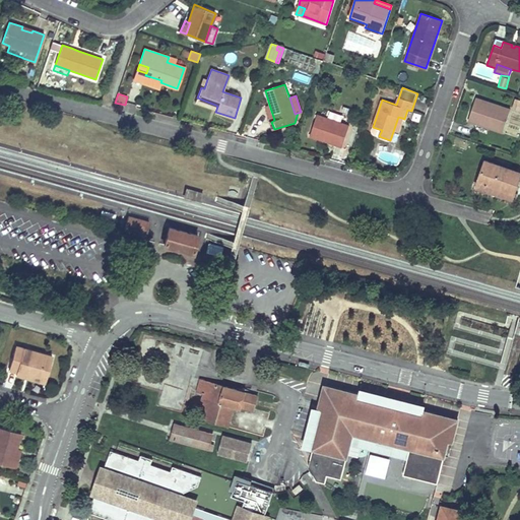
[(216,110),(217,106),(197,98),(195,103),(216,110)]
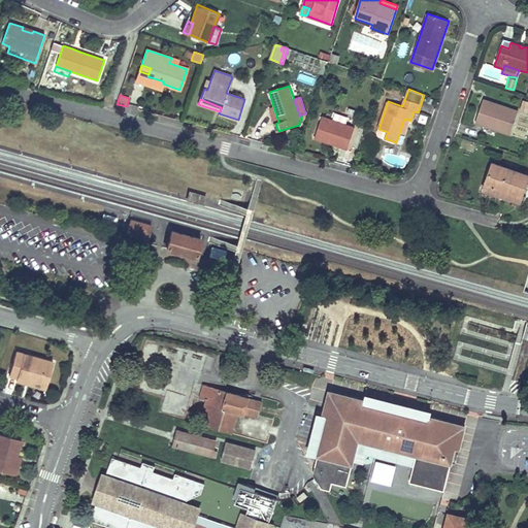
[(484,100),(475,122),(510,134),(519,111),(484,100)]
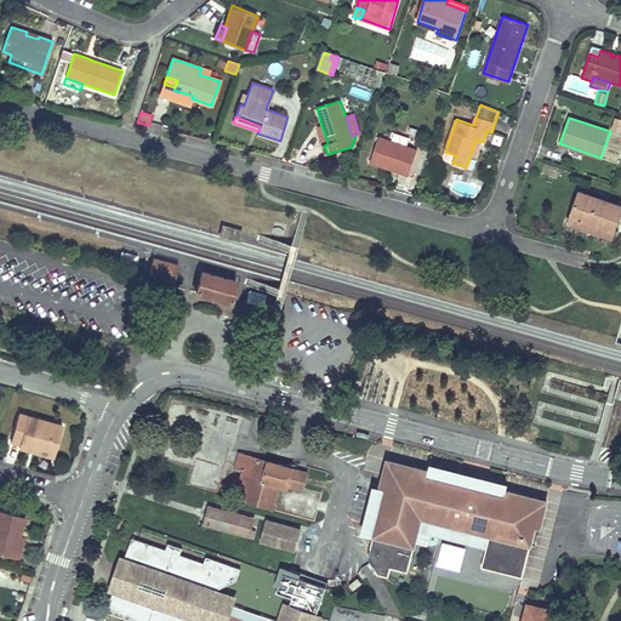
[(318,126),(324,146),(328,143),(322,125),(318,126)]
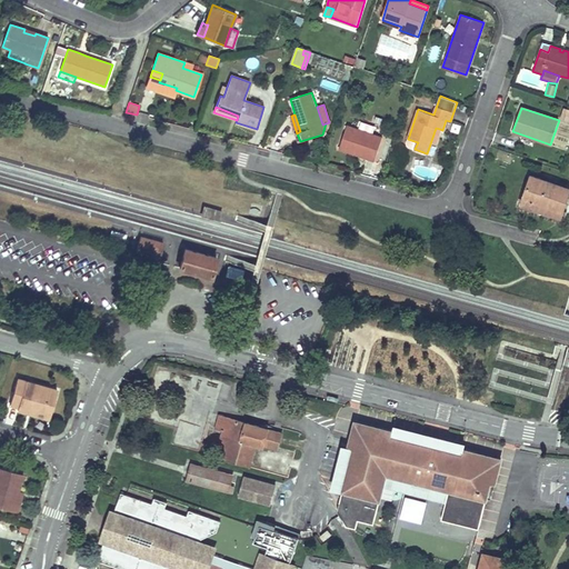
[(347,126),(339,149),(375,160),(382,138),(347,126)]
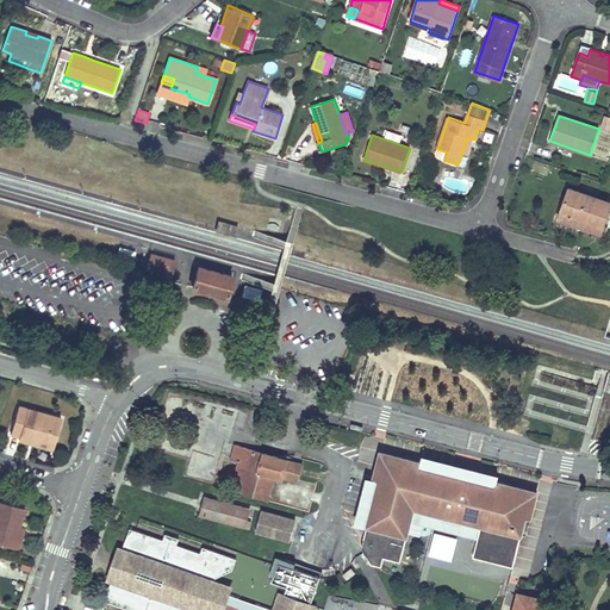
[(472,138),(467,137),(462,153),(466,154),(472,138)]
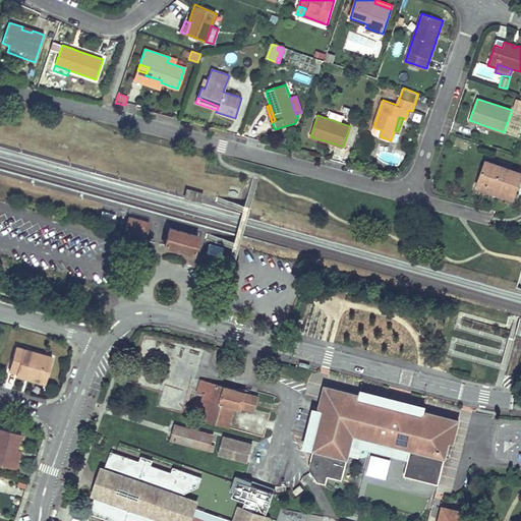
[(509,169),(486,161),(476,189),(499,197),(509,169)]
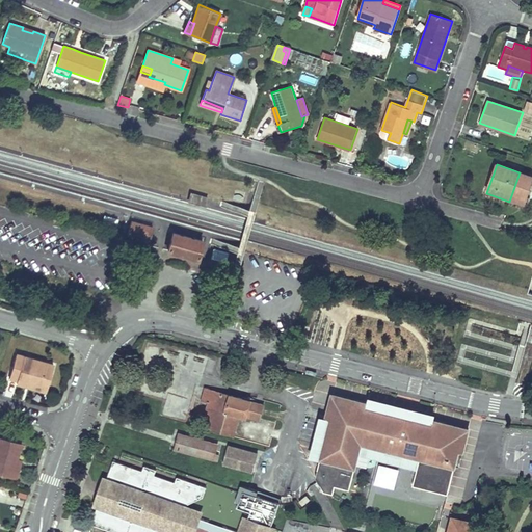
[(523,207),(531,181),(531,176),(520,173),(509,202),(523,207)]
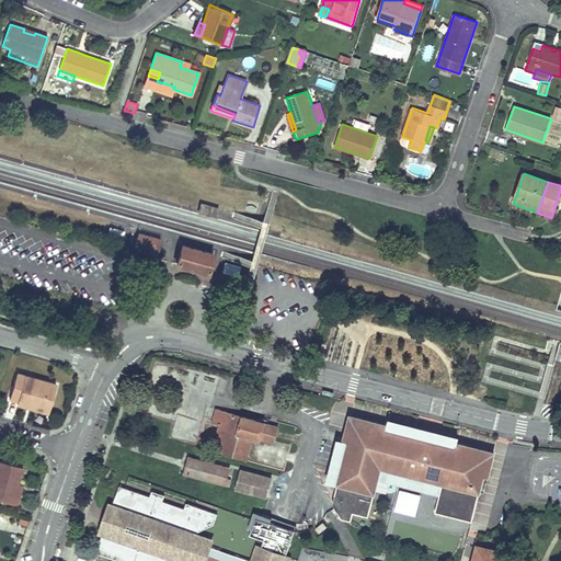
[(218,208),(202,204),(201,209),(217,214),(218,208)]
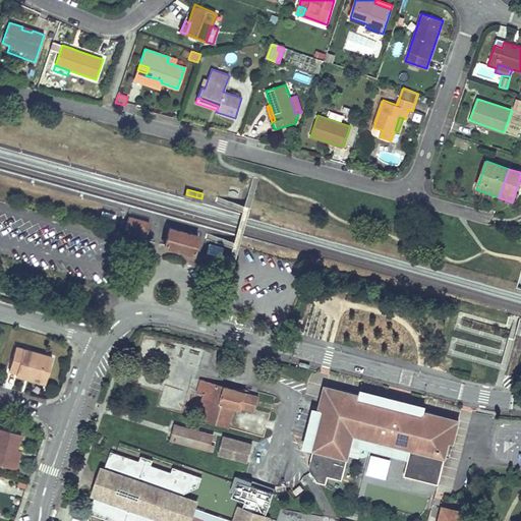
[(124,230),(146,236),(150,223),(128,217),(124,230)]
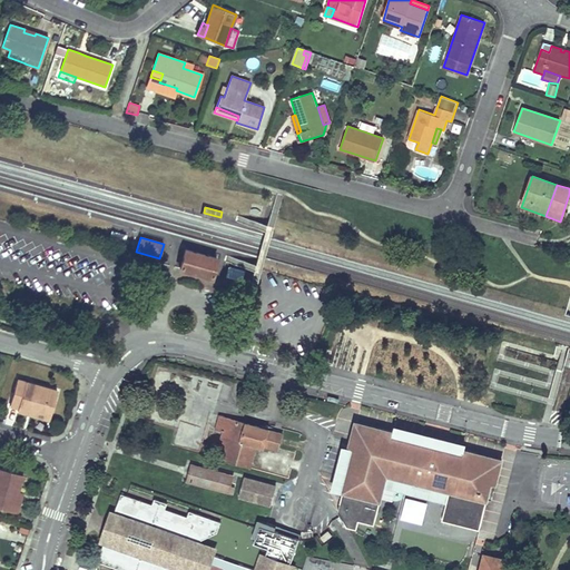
[(186,249),(180,268),(212,276),(216,258),(186,249)]
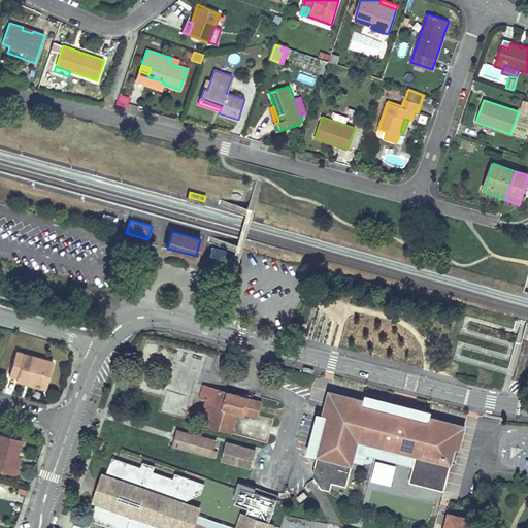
[(211,257),(225,260),(227,251),(213,248),(211,257)]
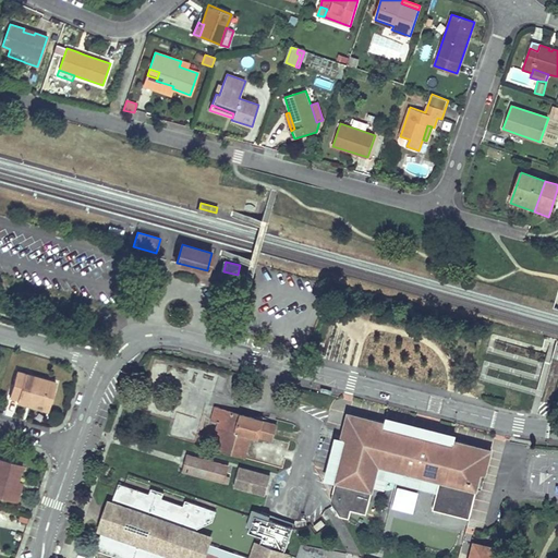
[(49,407),(56,383),(16,372),(10,397),(17,399),(16,402),(26,404),(28,400),(49,407)]
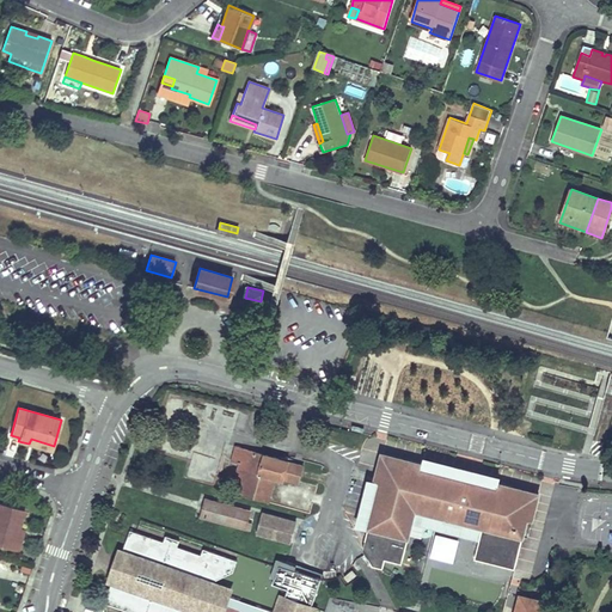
[(54,446),(31,439),(29,444),(53,451),(54,446)]
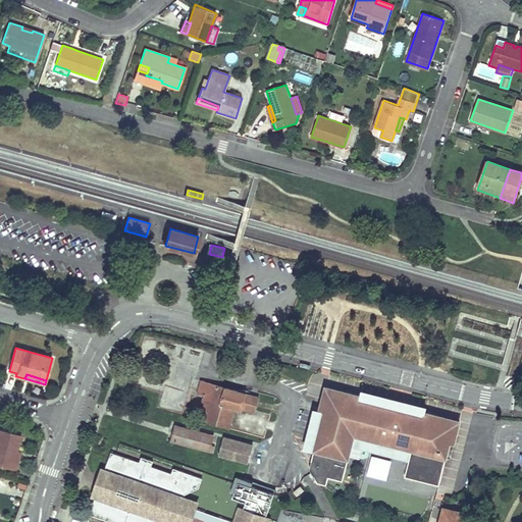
[(205,392),(198,416),(228,424),(235,403),(243,405),(243,403),(255,407),(258,394),(202,377),(198,389),(205,392)]
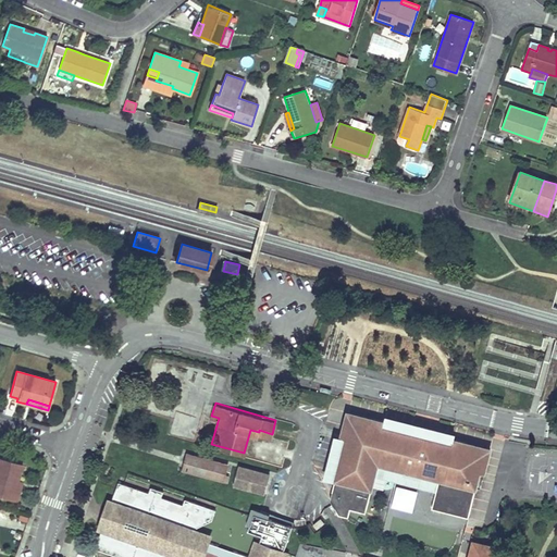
[(338,510),(348,512),(350,505),(366,508),(375,468),(372,468),(374,458),(434,472),(436,469),(444,477),(440,481),(438,480),(432,503),(469,512),(481,468),(484,469),(491,445),(467,438),(465,445),(454,443),(454,440),(383,421),(382,424),(371,421),(373,413),(349,408),(343,432),(346,433),(342,448),(353,452),(350,460),(339,458),(330,495),(338,510)]
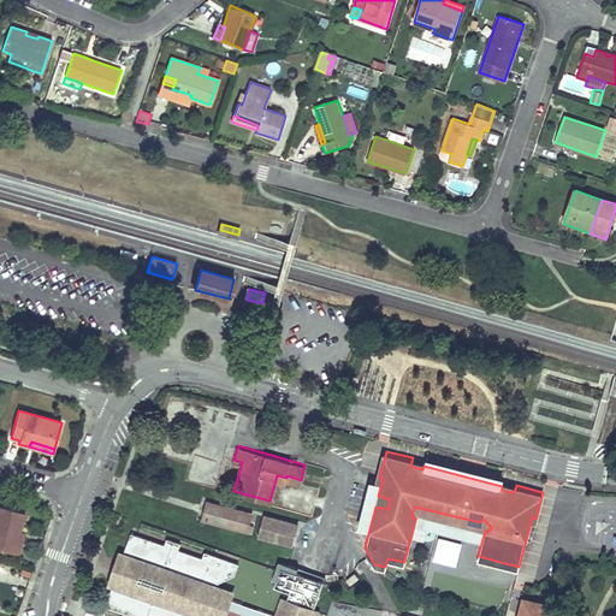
[(252,509),(207,497),(202,515),(252,528),(254,522),(248,521),(252,509)]
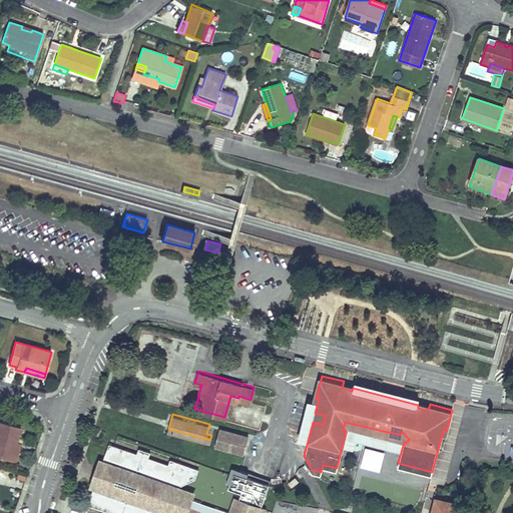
[(20,428),(0,422),(0,458),(15,463),(18,454),(13,453),(16,443),(20,428)]
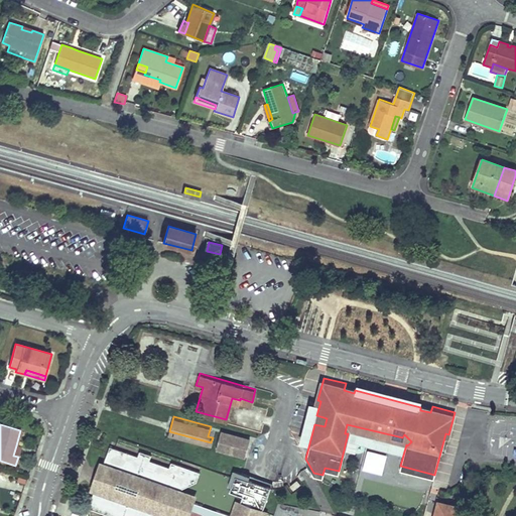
[(250,437),(221,429),(217,444),(246,453),(250,437)]
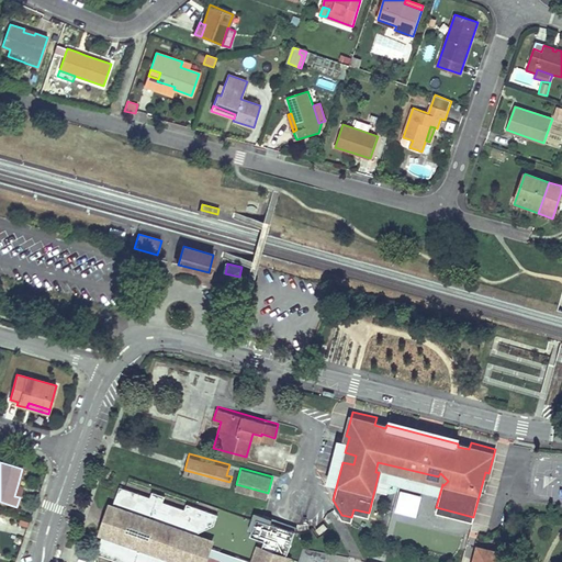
[(116,503),(105,531),(103,530),(97,550),(119,558),(117,561),(173,561),(176,557),(179,558),(190,529),(193,530),(214,520),(217,510),(188,499),(186,505),(163,497),(165,492),(153,487),(150,493),(121,483),(113,502),(116,503)]
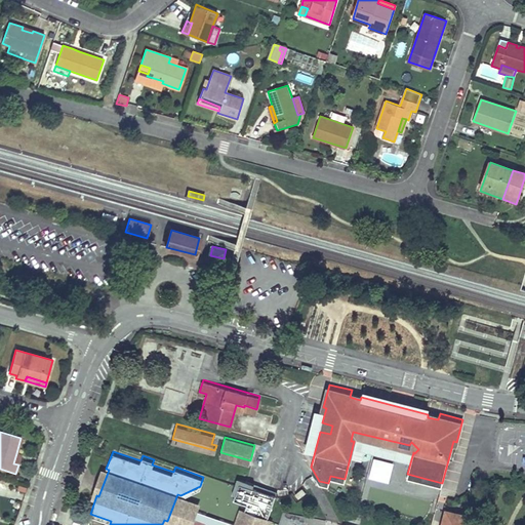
[(276,496),(237,483),(232,497),(236,498),(234,503),(246,508),(244,512),(241,511),(235,524),(233,524),(228,523),(226,524),(270,524),(271,521),(268,520),(276,496)]
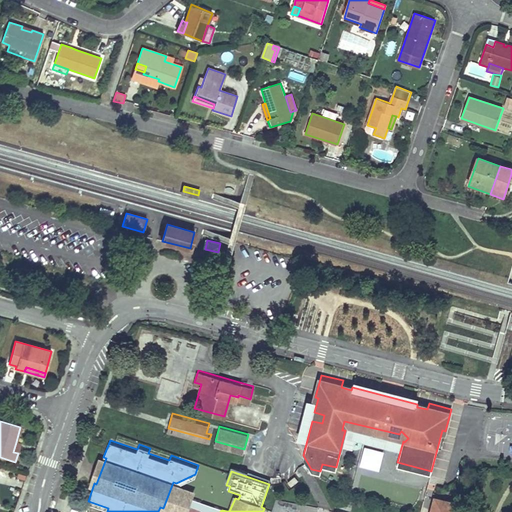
[(295,477),(287,483),(291,487),(298,481),(295,477)]
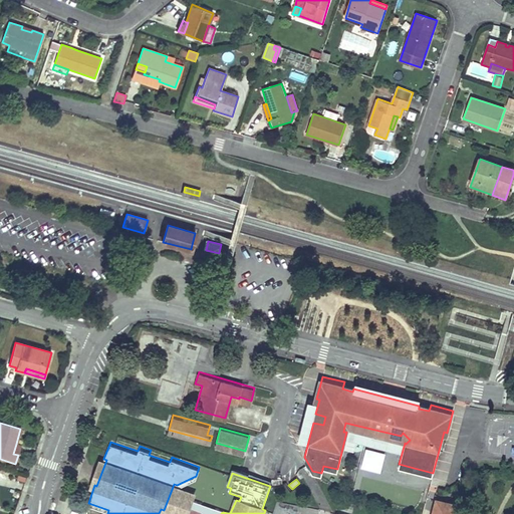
[(194,499),(173,492),(166,510),(177,513),(188,513),(189,513),(192,504),(194,499)]
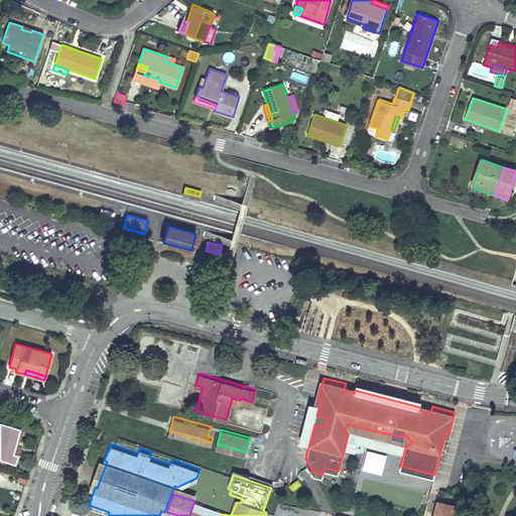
[(458,515),(461,509),(439,504),(435,515),(458,515)]
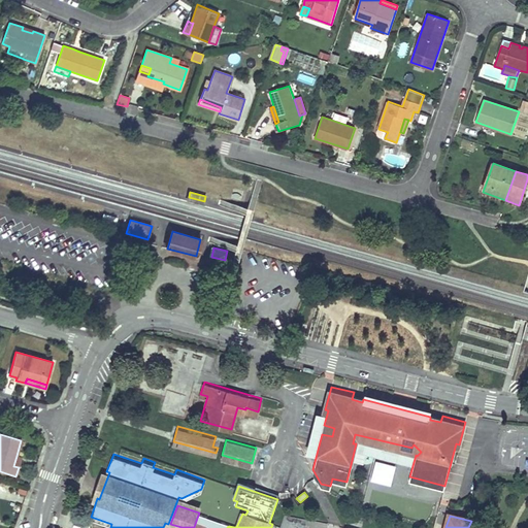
[(227,527),(197,518),(194,527),(197,527),(227,527)]
